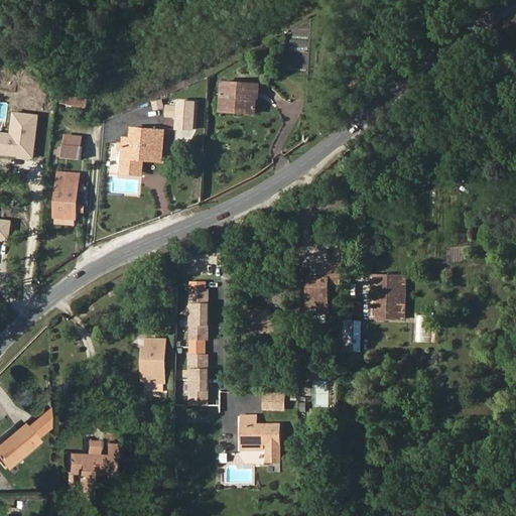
[(256,114),(258,84),(223,82),(222,93),(226,93),(225,108),(244,110),(244,113),(256,114)]
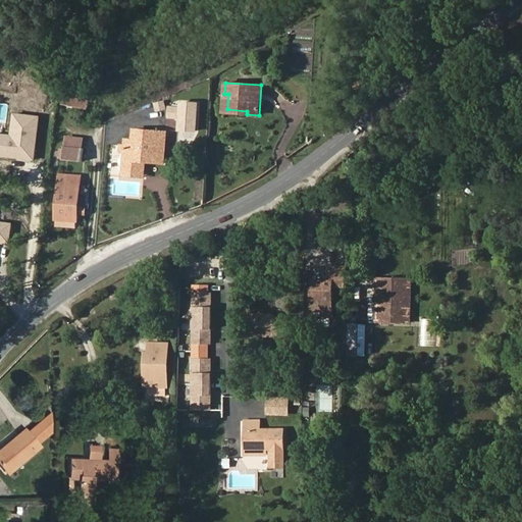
[(227,109),(228,94),(224,94),(223,113),(247,114),(247,111),(227,109)]
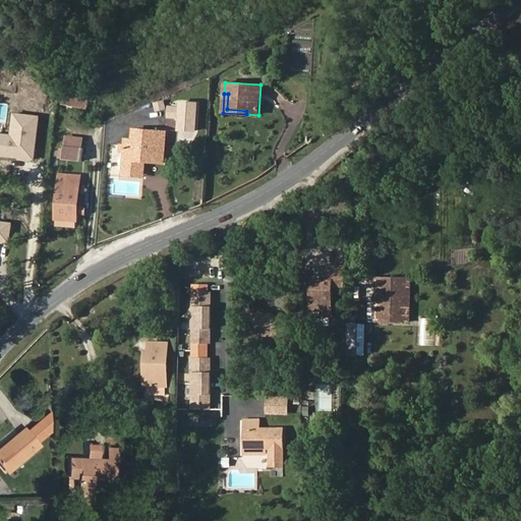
[(89,108),(90,101),(75,98),(74,105),(89,108)]
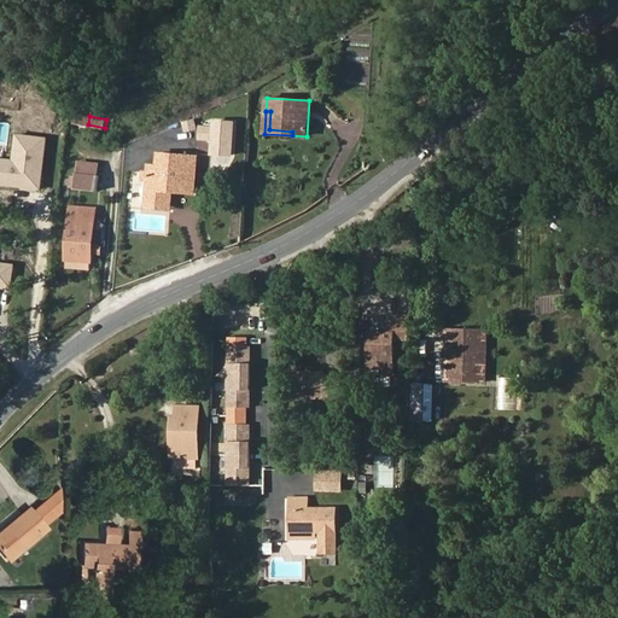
[(197,129),(194,120),(184,122),(186,132),(197,129)]
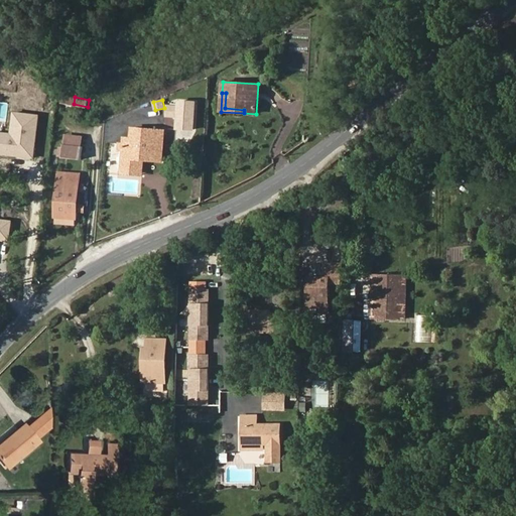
[(165,118),(177,119),(176,131),(196,133),(198,102),(177,101),(177,106),(165,105),(165,118)]
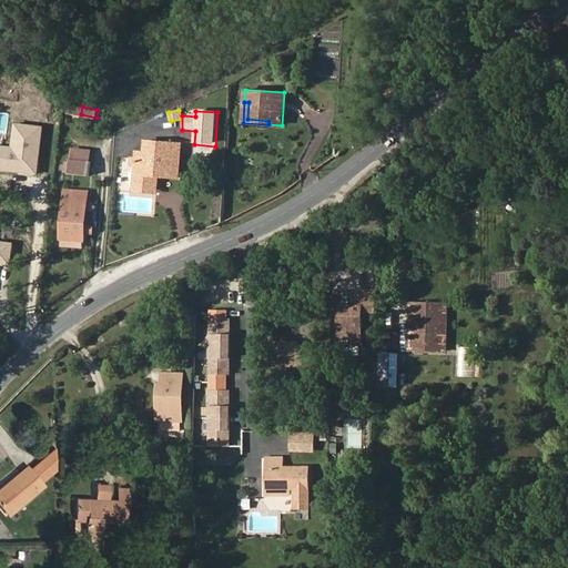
[(179,178),(182,144),(145,141),(144,153),(137,152),(137,159),(135,166),(133,191),(146,192),(148,175),(158,176),(179,178)]
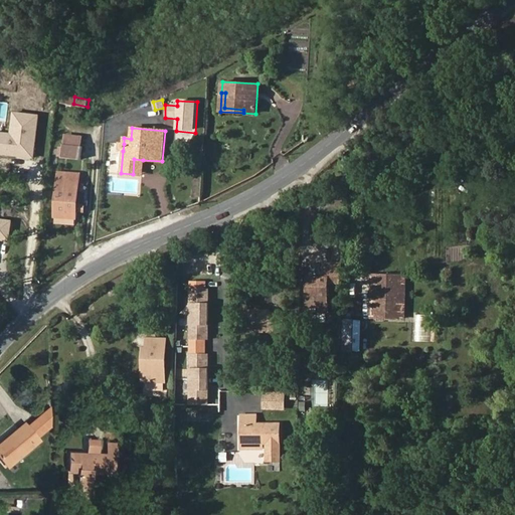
[(82,146),(83,139),(64,136),(63,144),(82,146)]
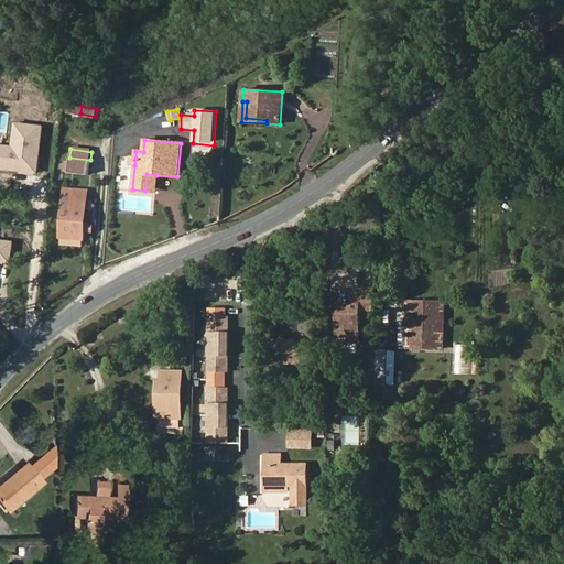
[(88,174),(90,160),(69,158),(68,172),(88,174)]
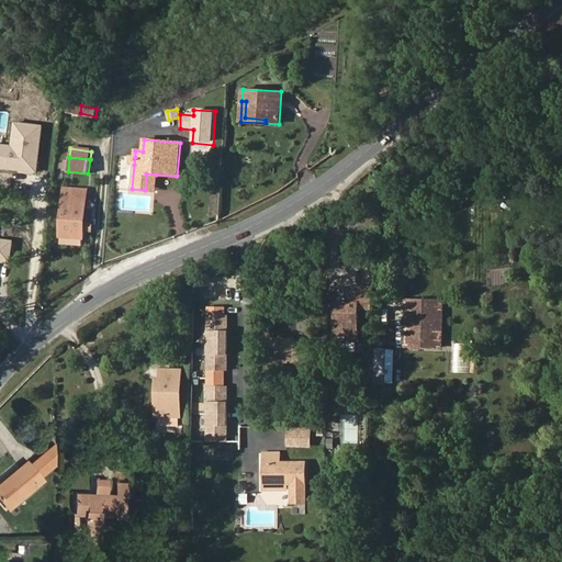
[(155,191),(156,175),(146,173),(145,190),(155,191)]
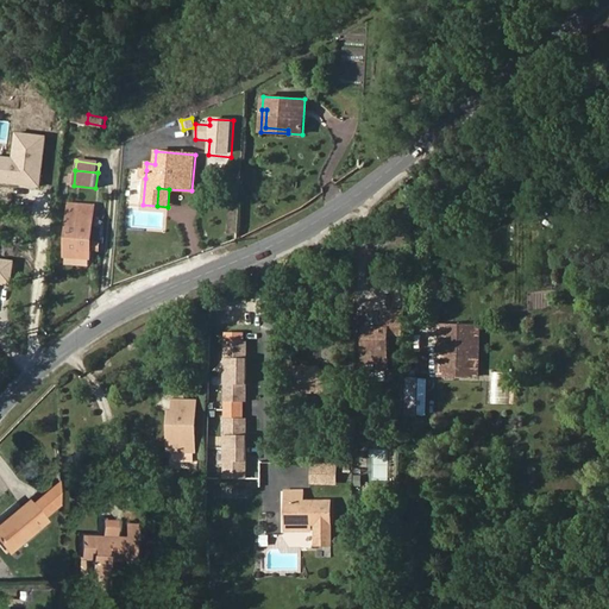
[(92,242),(94,205),(82,203),(81,207),(70,206),(66,264),(89,265),(90,251),(92,242)]
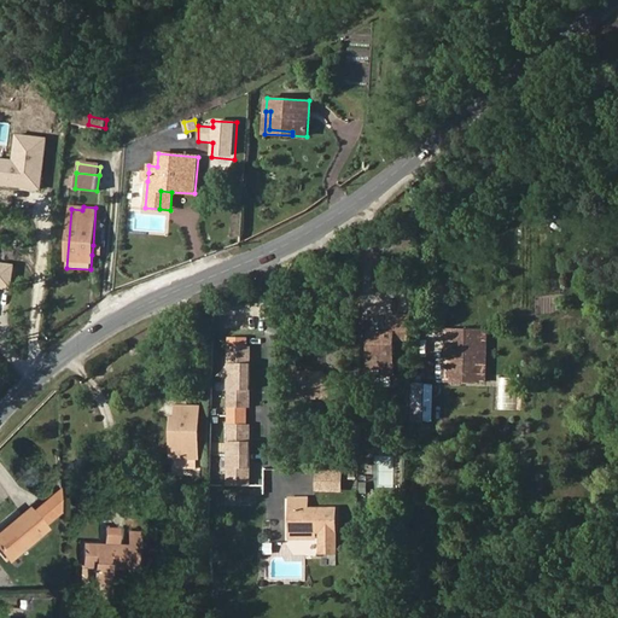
[(101,256),(101,246),(93,245),(92,255),(101,256)]
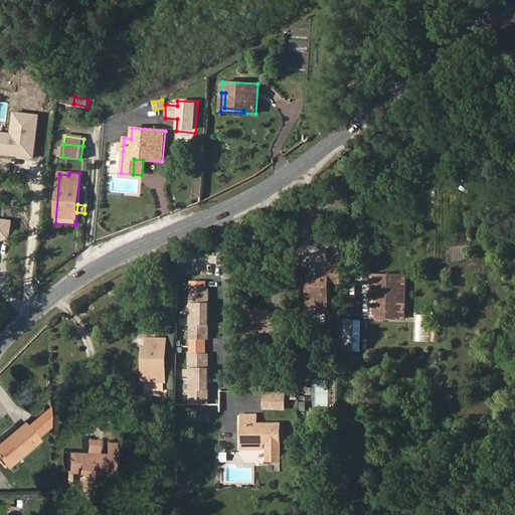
[(328,313),(329,283),(341,284),(341,264),(326,264),(326,278),(308,277),(308,307),(319,307),(319,313),(328,313)]
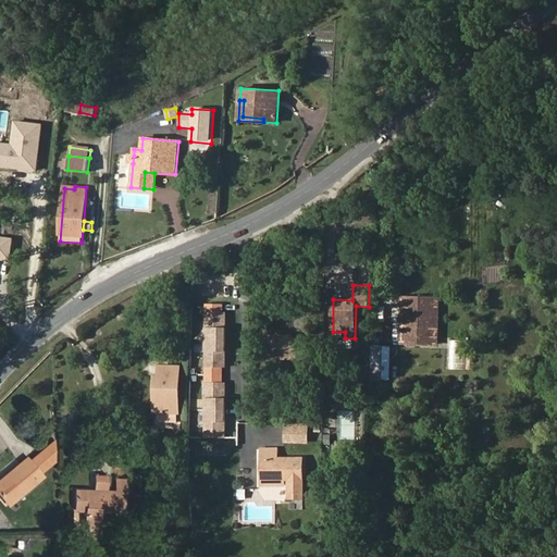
[(438,344),(440,298),(403,297),(401,343),(438,344)]
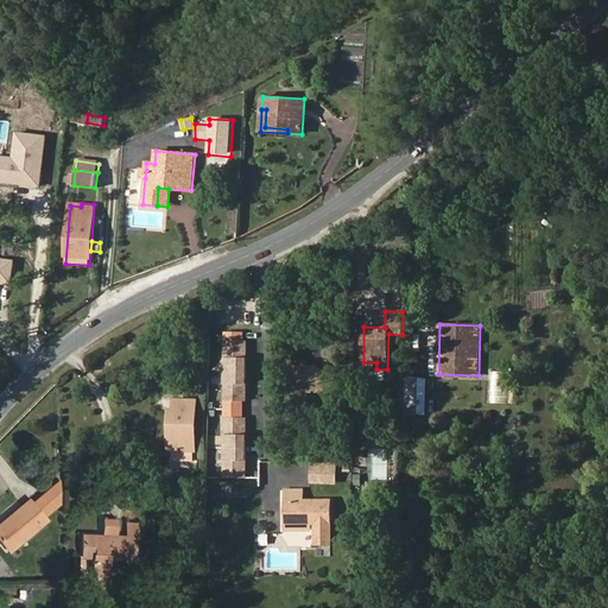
[(247,371),(247,331),(226,331),(226,371),(247,371)]
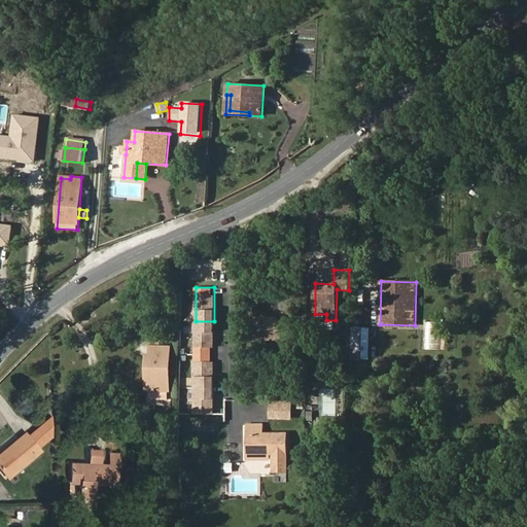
[(249,300),(249,291),(241,291),(241,300),(249,300)]
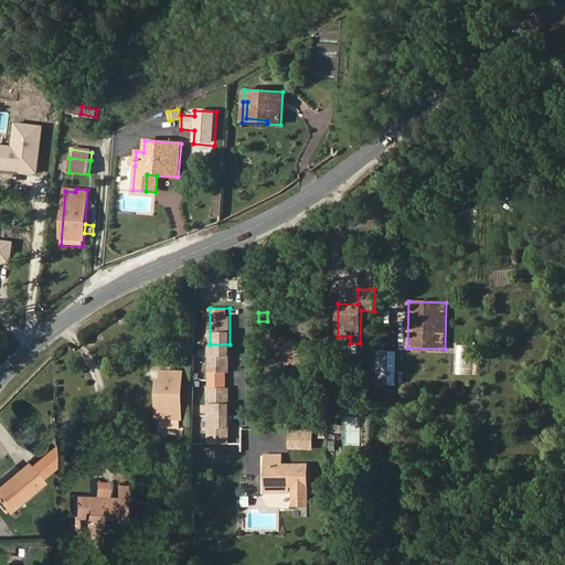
[(312,363),(312,344),(296,343),(279,343),(270,343),(270,363),(312,363)]
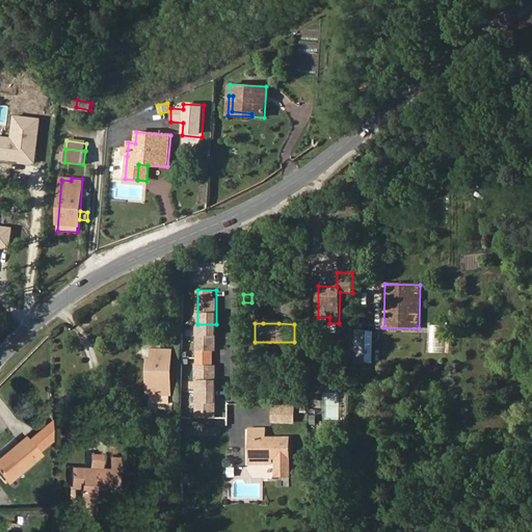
[(215,350),(216,324),(197,324),(196,358),(212,358),(212,350),(215,350)]
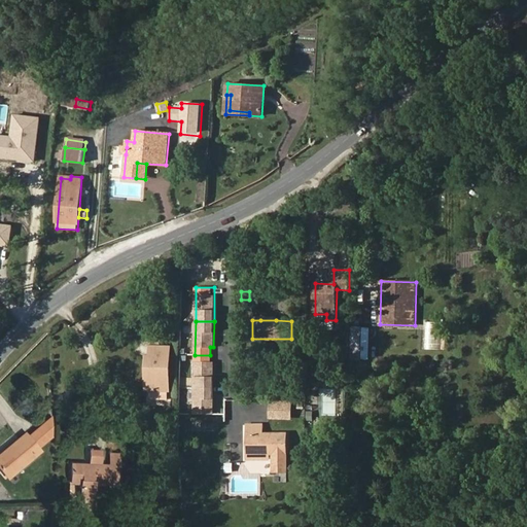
[(369,358),(370,327),(353,327),(352,358),(369,358)]
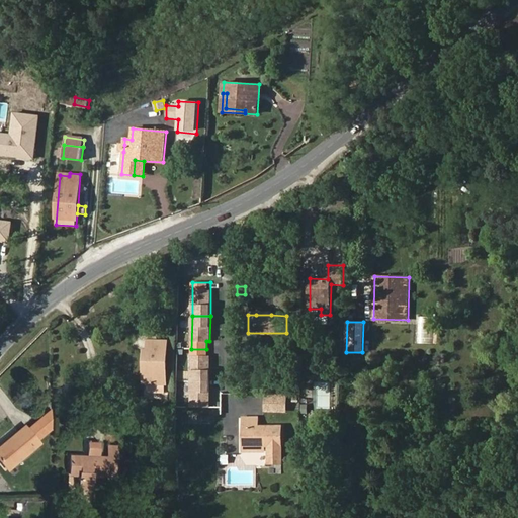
[(166,383),(167,341),(148,341),(148,350),(145,350),(145,362),(148,362),(147,383),(148,383),(148,391),(150,393),(165,393),(166,383)]
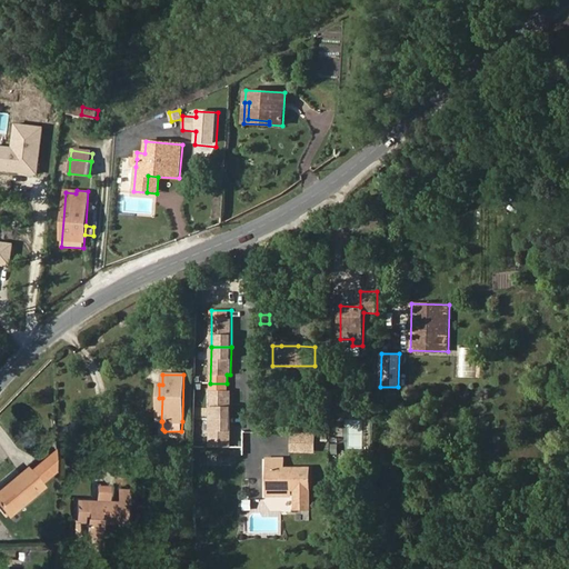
[(230,419),(230,391),(227,391),(227,383),(210,383),(210,419),(230,419)]
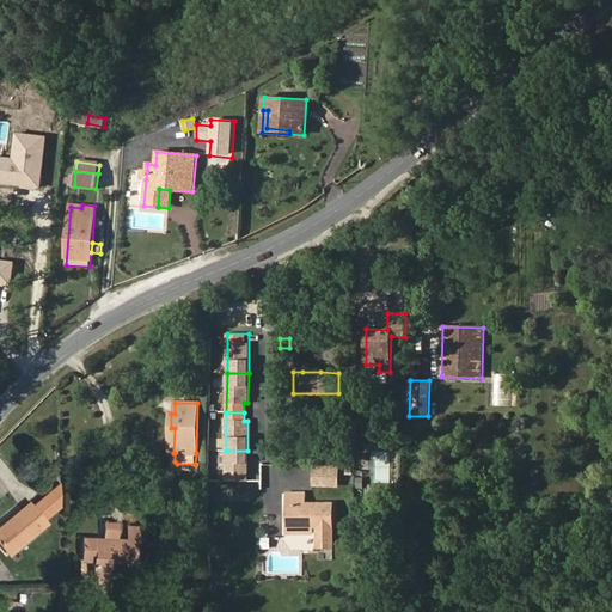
[(248,481),(248,451),(226,451),(226,481),(248,481)]
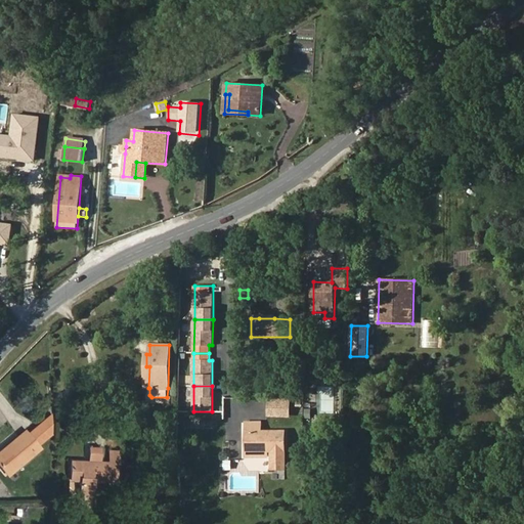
[(290,416),(290,403),(269,402),(268,416),(290,416)]
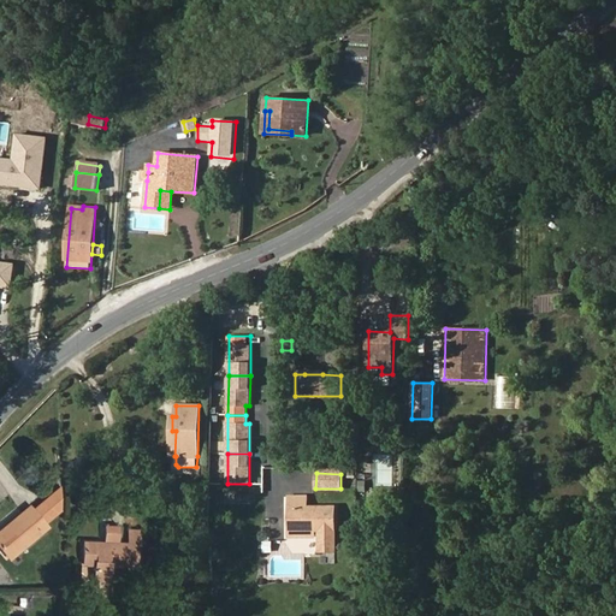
[(0,548),(9,558),(46,527),(43,523),(60,509),(59,486),(31,510),(29,507),(21,513),(23,515),(1,533),(0,532),(0,548)]
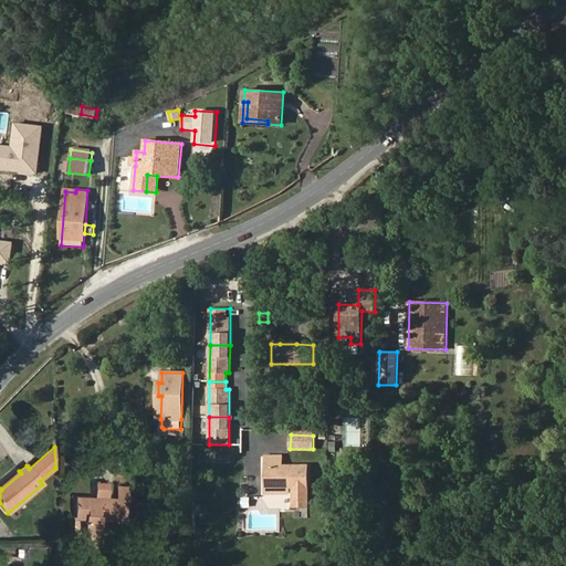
[(307,488),(307,465),(282,465),(282,457),(265,457),(265,488),(289,488),(307,488)]
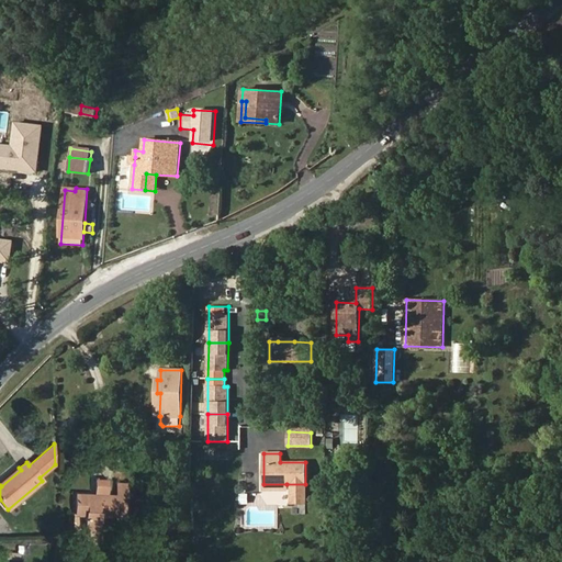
[(0,485),(1,486),(21,470),(19,468),(0,483),(0,485)]
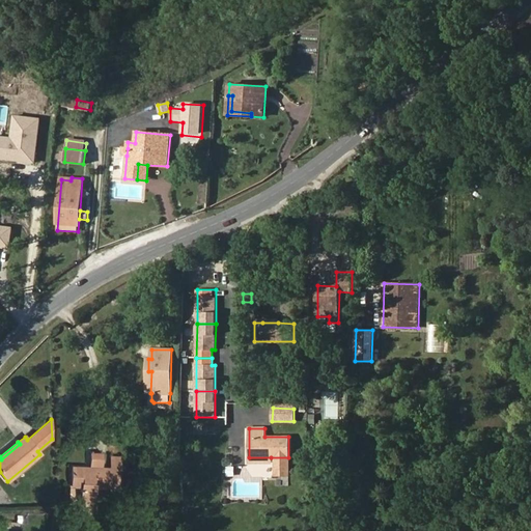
[(115,487),(116,469),(110,469),(100,468),(100,454),(90,454),(90,468),(72,468),(71,486),(81,486),(81,501),(92,501),(93,487),(115,487)]
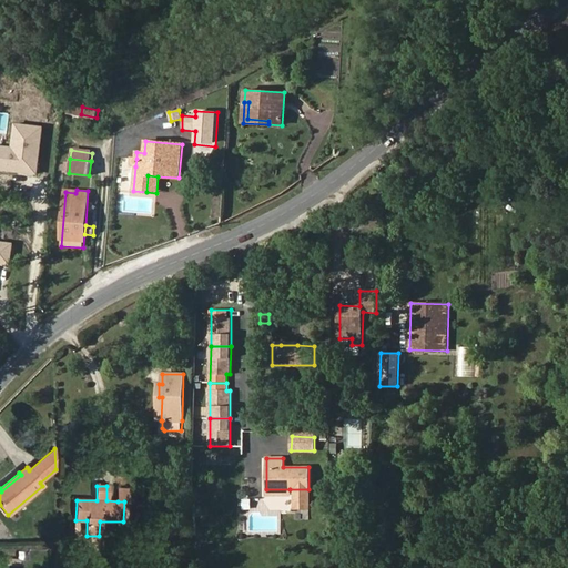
[(127,501),(127,489),(118,489),(118,501),(124,501),(127,501)]
